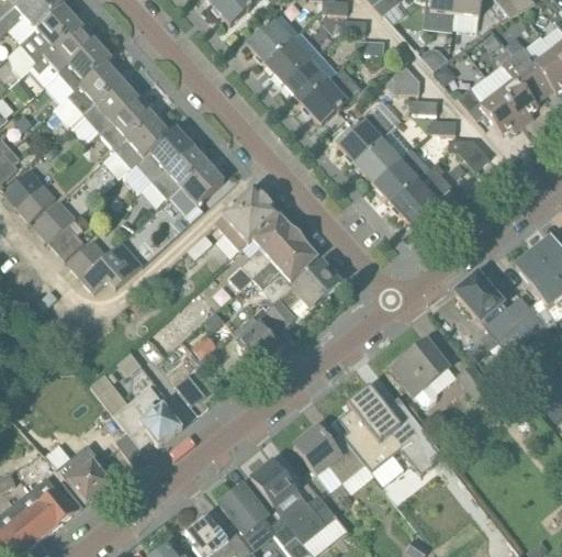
[(21,43),(63,6),(64,3),(60,0),(22,0),(0,20),(0,37),(8,30),(21,43)]
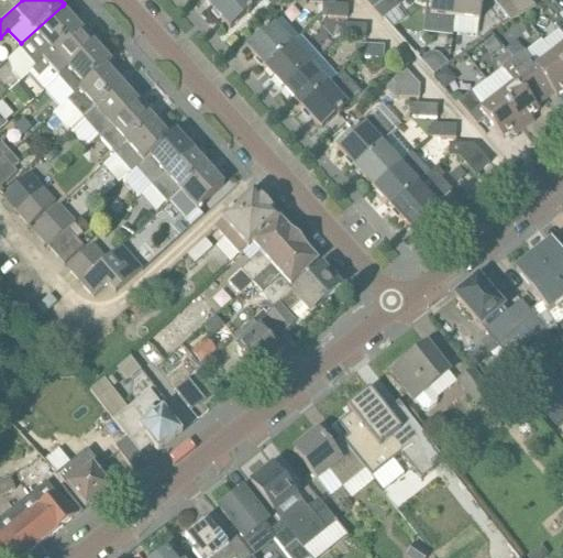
[(0,0),(0,20),(22,0),(0,0)]
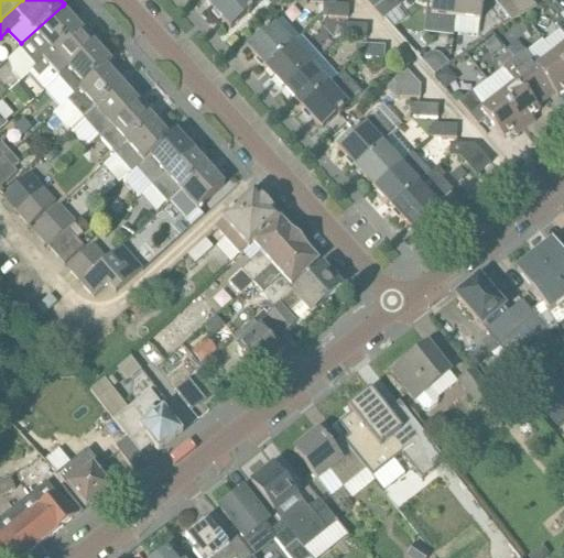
[(216,0),(212,4),(230,24),(256,1),(255,0),(216,0)]
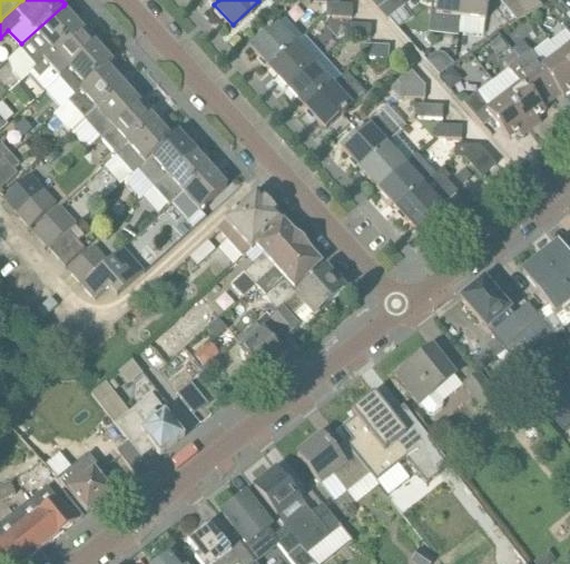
[(338,0),(326,0),(326,12),(351,15),(352,0),(338,0)]
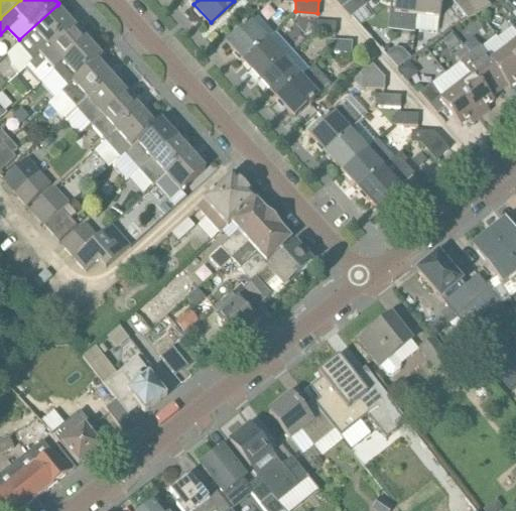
[(349,0),(343,5),(350,15),(368,0),(349,0)]
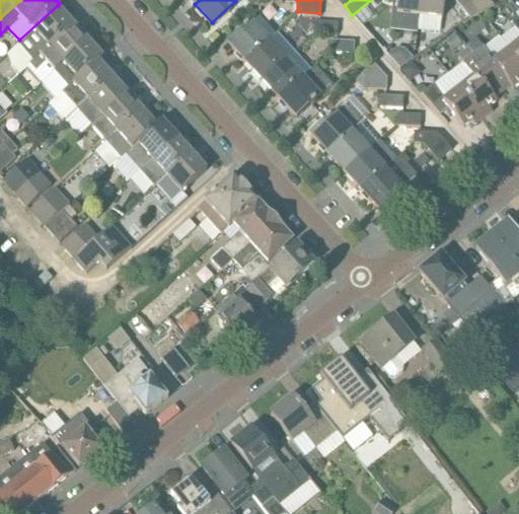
[(397,0),(396,11),(420,13),(421,0),(397,0)]
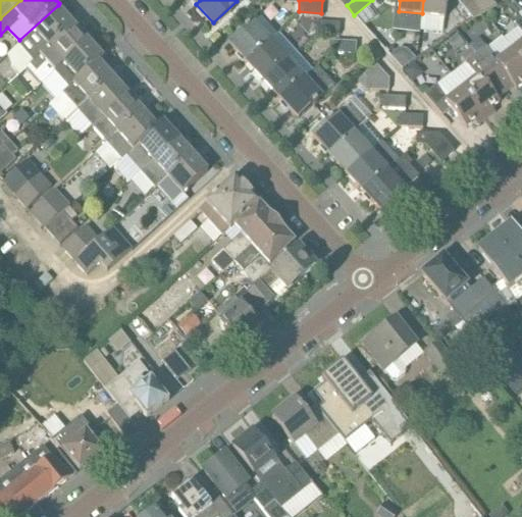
[(442,31),(444,16),(446,0),(423,0),(422,13),(420,28),(442,31)]
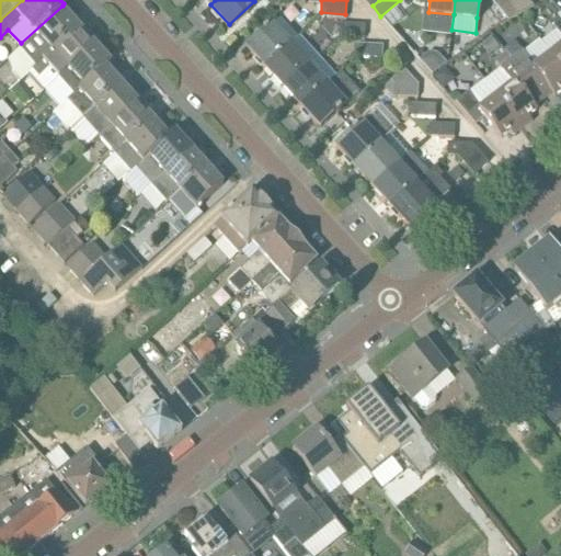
[(508,16),(522,10),(513,0),(494,0),(496,2),(508,16)]
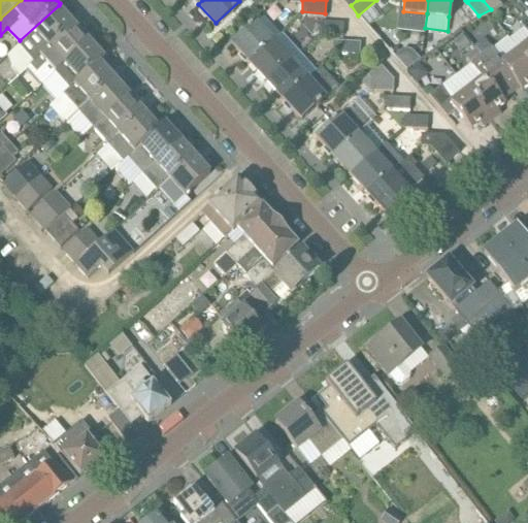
[(483,0),(491,9),(503,3),(500,0),(483,0)]
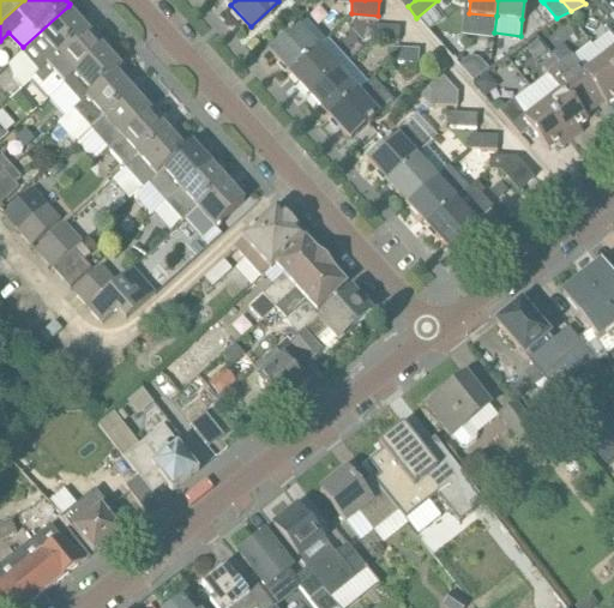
[(445,1),(426,16),(433,25),(452,11),(445,1)]
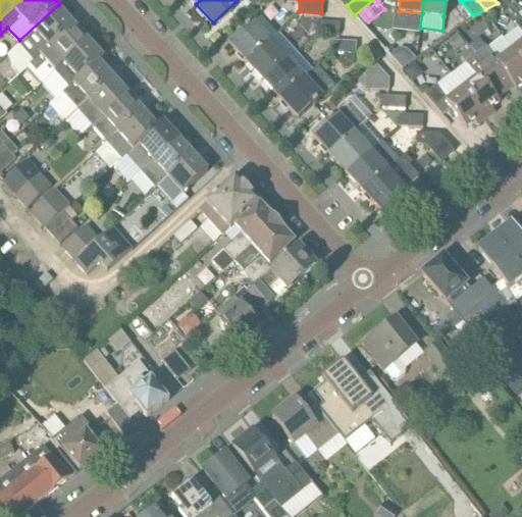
[(473,15),(462,2),(452,9),(462,20),(473,15)]
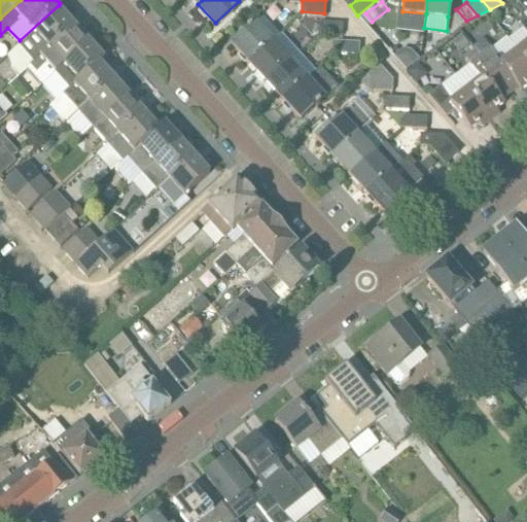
[(8,51),(10,62),(20,71),(30,61),(74,22),(59,5),(20,40),(20,41),(8,51)]
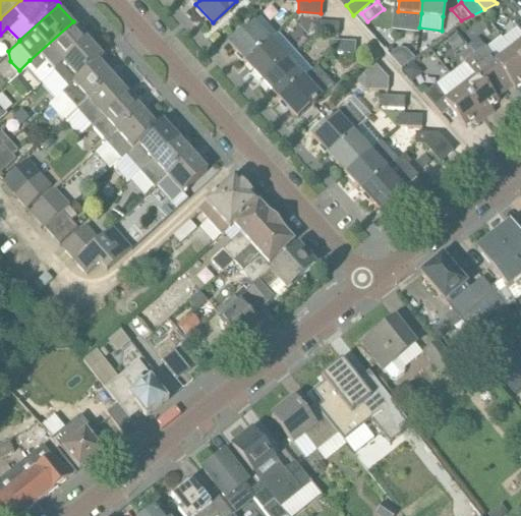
[(520,37),(509,46),(520,61),(520,14),(514,20),(520,29),(520,37)]
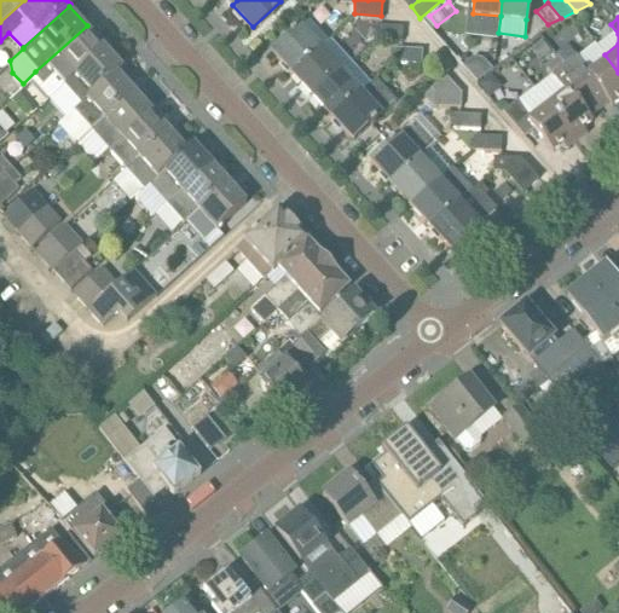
[(272,48),(291,70),(320,44),(301,22),(272,48)]
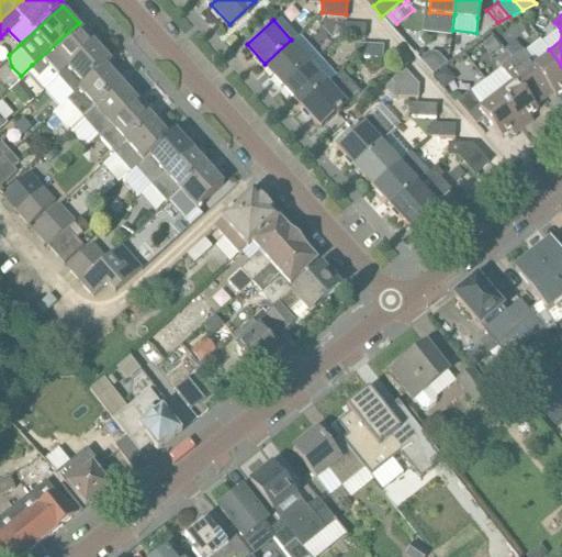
[(339,33),(364,34),(364,21),(340,20),(339,33)]
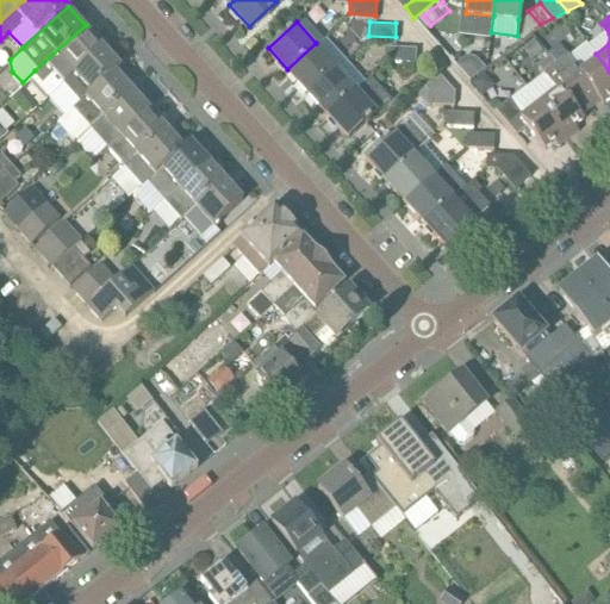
[(42,79),(54,68),(63,79),(103,44),(86,25),(35,70),(42,79)]
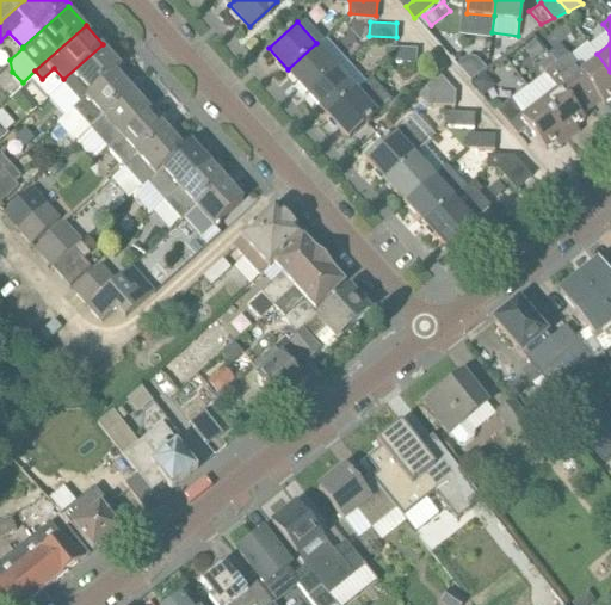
[(610,72),(597,54),(581,67),(560,39),(547,49),(550,53),(591,105),(600,97),(604,100),(610,94),(610,72)]
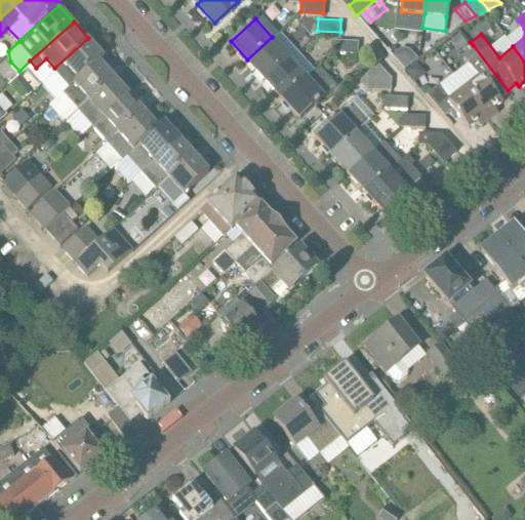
[(247,60),(265,78),(289,56),(272,37),(247,60)]
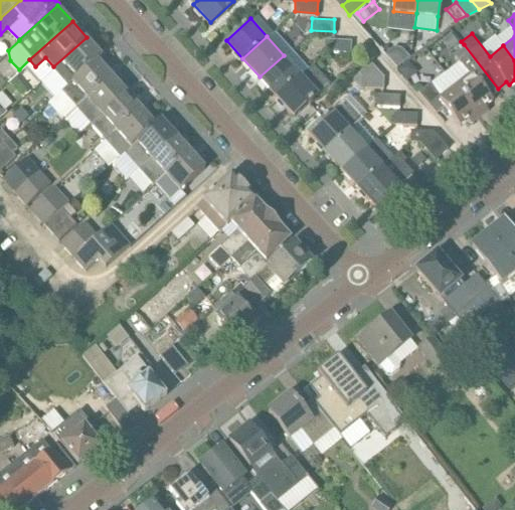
[(328,48),(350,49),(351,37),(328,36),(328,48)]
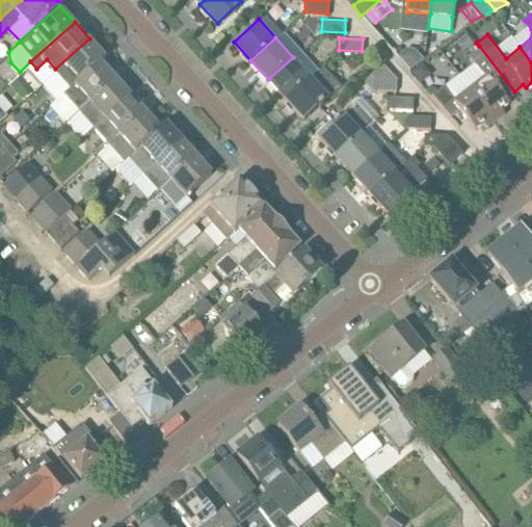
[(44,82),(57,97),(101,60),(105,56),(89,38),(55,69),(56,70),(44,82)]
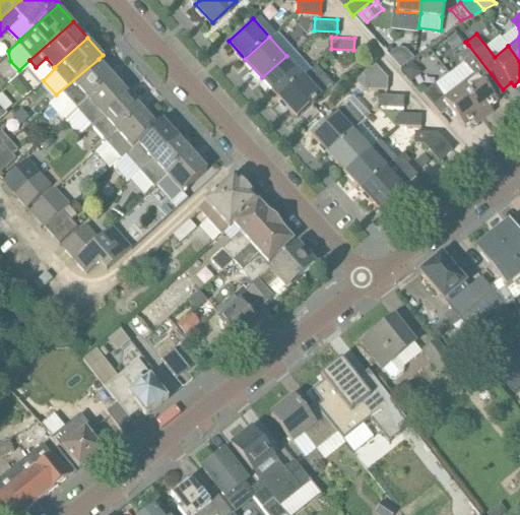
[(460,84),(483,115),(493,109),(490,105),(497,99),(495,95),(503,89),(468,45),(458,53),(474,73),(460,84)]
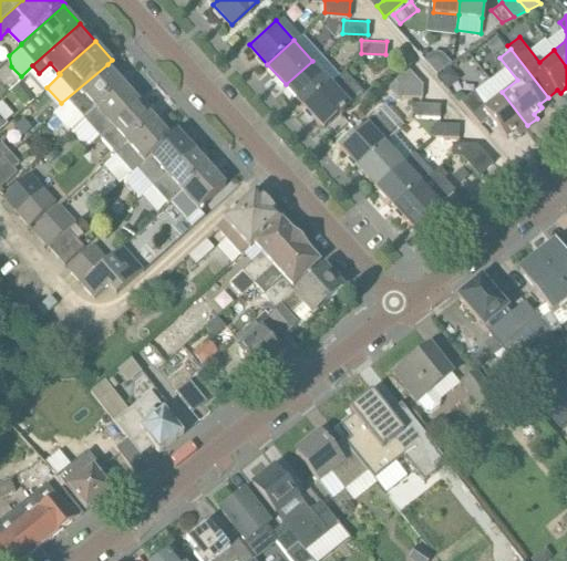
[(286,84),(303,105),(331,81),(312,61),(286,84)]
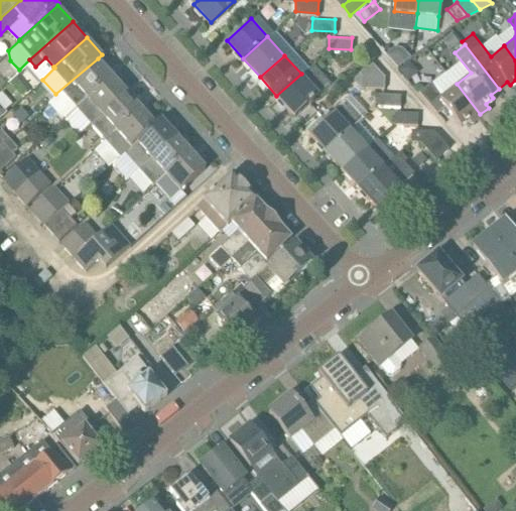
[(417,69),(408,57),(398,67),(407,77),(417,69)]
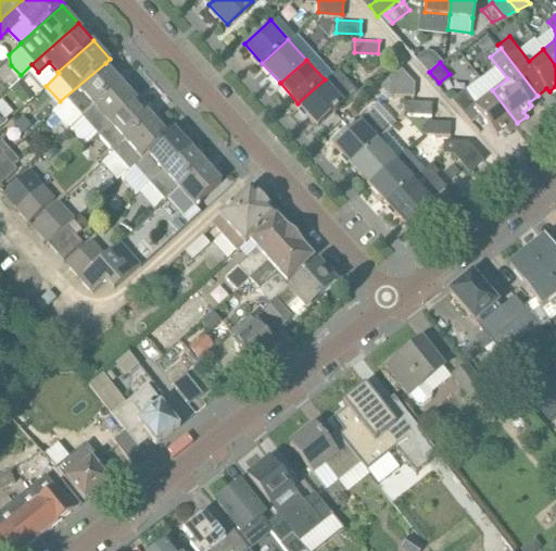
[(73,122),(81,113),(83,114),(121,80),(105,63),(60,101),(52,109),(66,124),(73,122)]
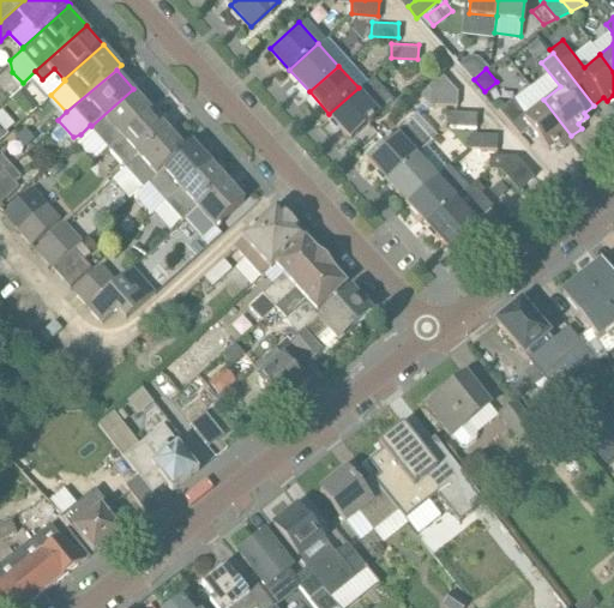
[(429,101),(457,102),(457,89),(441,71),(420,91),(429,101)]
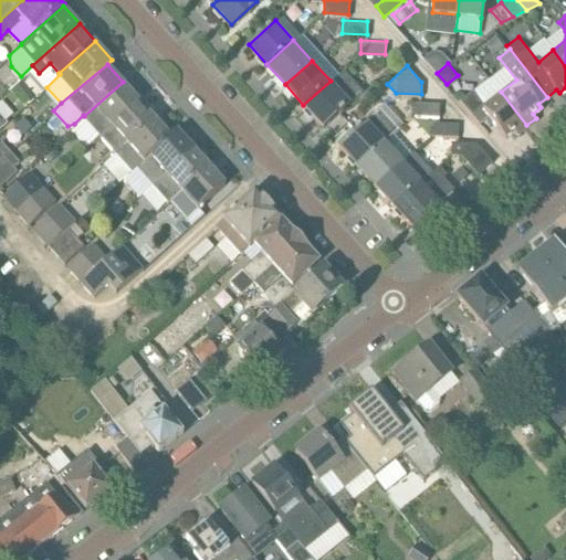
[(344,69),(331,81),(303,105),(322,126),(363,90),(344,69)]
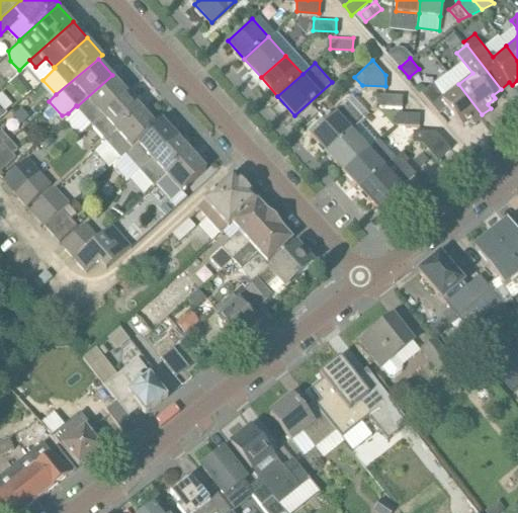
[(77,106),(91,122),(126,91),(112,75),(77,106)]
